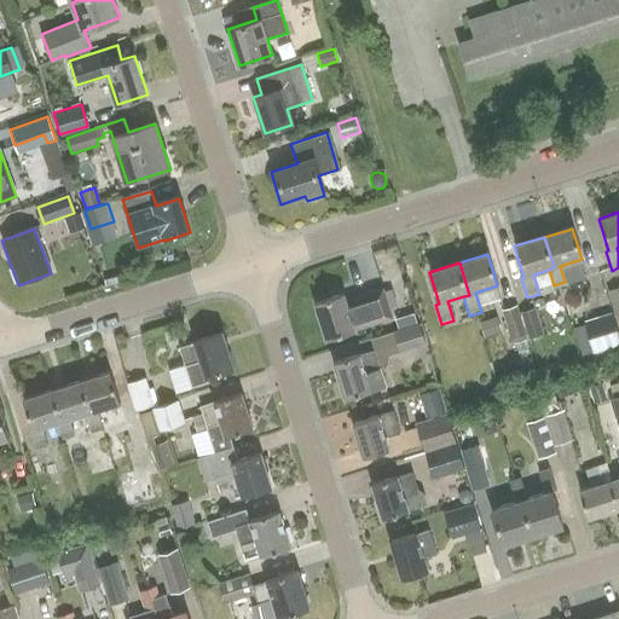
[(618,288),(607,291),(615,317),(618,314),(618,288)]
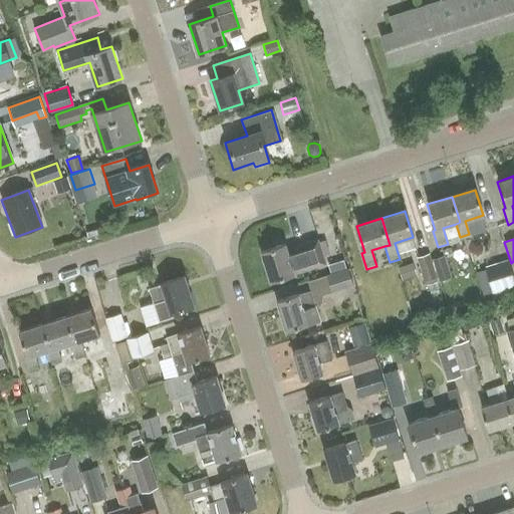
[(318,240),(298,247),(286,250),(284,245),(260,252),(270,281),(294,274),(293,273),(326,263),(318,240)]
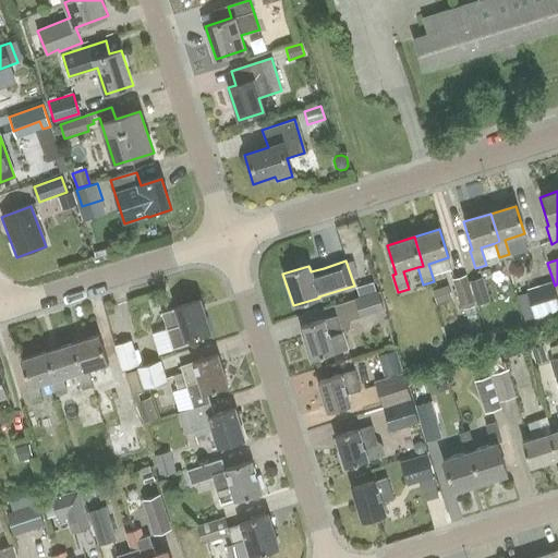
[(465,276),(452,279),(462,311),(464,310),(466,316),(477,313),(465,276)]
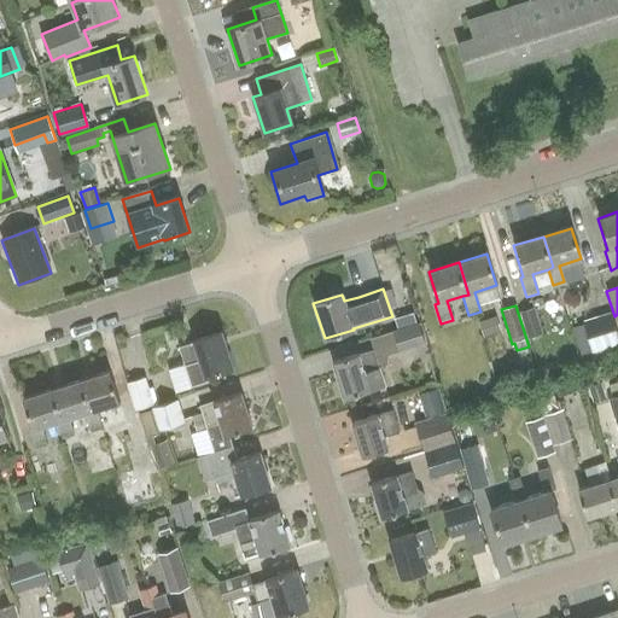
[(519,313),(528,338),(542,333),(534,308),(519,313)]
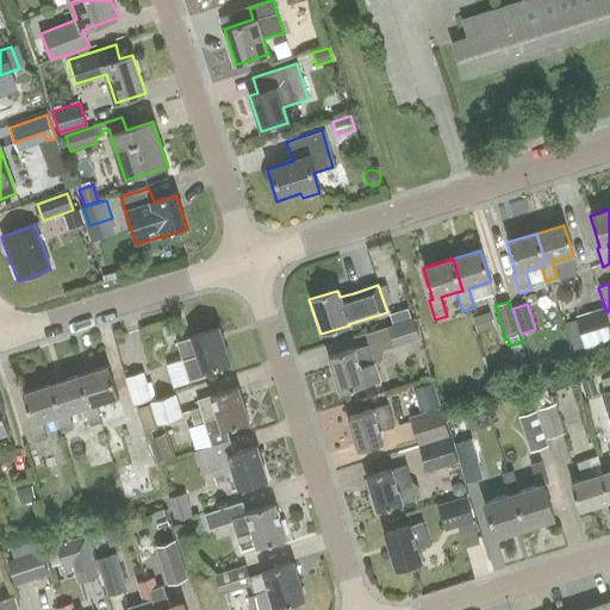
[(406,309),(392,312),(394,323),(410,318),(406,309)]
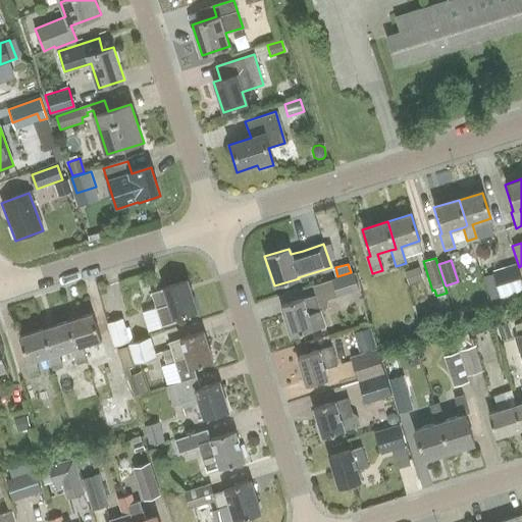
[(488,291),(491,301),(521,292),(521,283),(516,264),(492,271),(498,289),(488,291)]
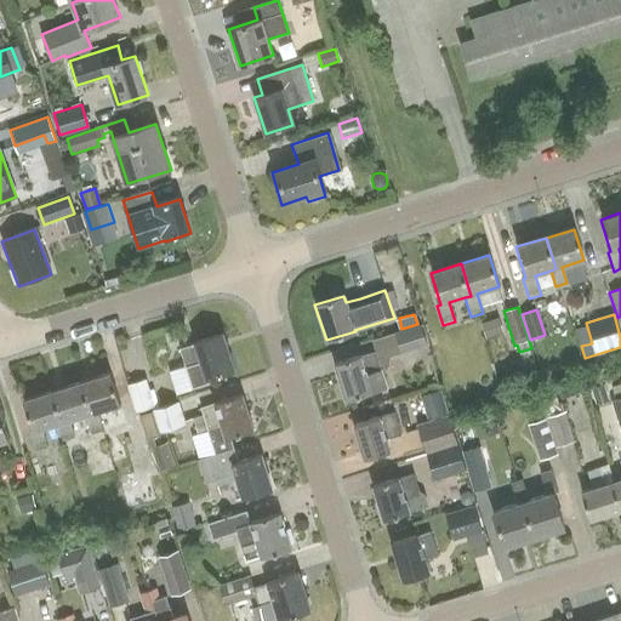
[(420,325),(394,332),(402,353),(427,346),(420,325)]
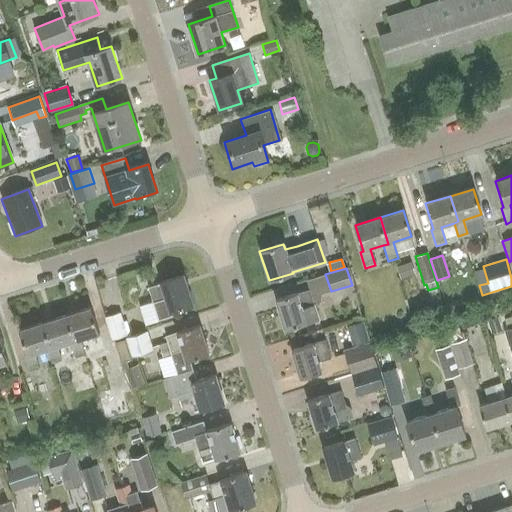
[(149,288),(160,323),(172,319),(170,312),(193,304),(184,275),(161,282),(161,284),(149,288)]
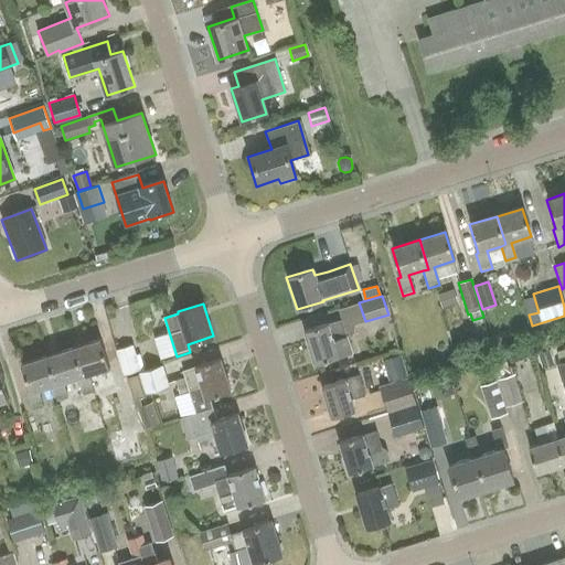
[(315,364),(339,356),(352,352),(341,320),(328,324),(328,323),(304,331),(315,364)]
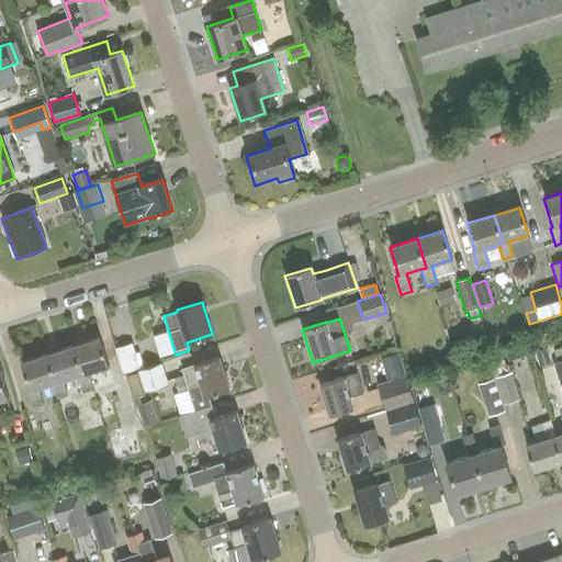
[(100,337),(74,346),(82,374),(77,377),(81,392),(93,389),(88,372),(109,366),(100,337)]
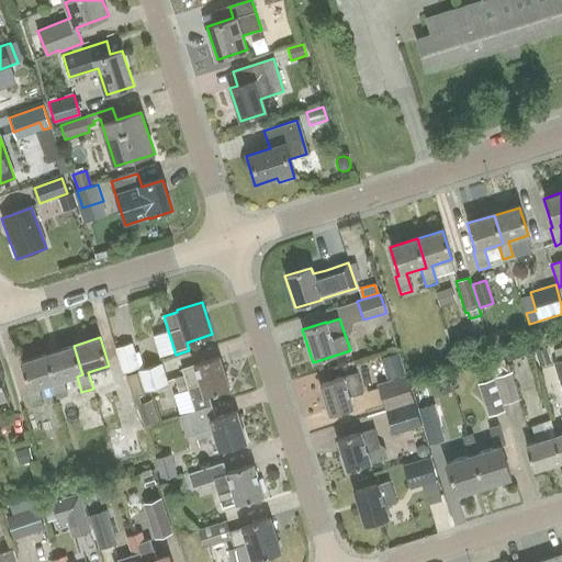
[(115,348),(124,374),(139,369),(132,344),(115,348)]
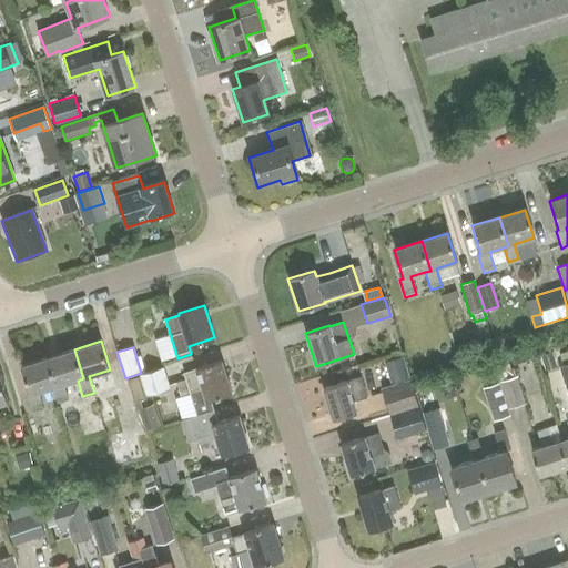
[(74,350),(48,357),(57,386),(52,388),(57,404),(68,401),(63,385),(78,381),(83,378),(74,350)]
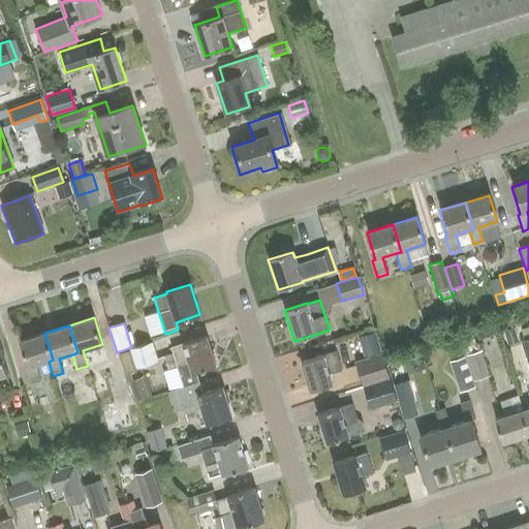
[(507,345),(518,341),(514,327),(503,331),(507,345)]
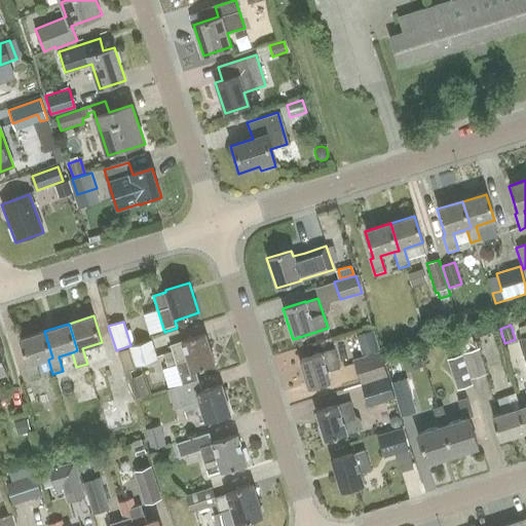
[(363,355),(379,350),(373,329),(355,335),(363,355)]
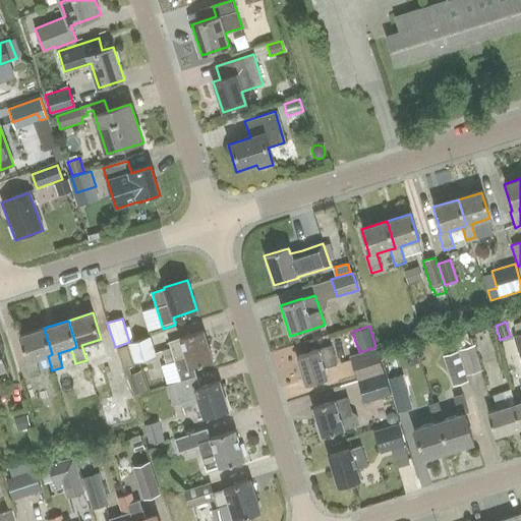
[(44,328),(19,336),(27,362),(24,363),(30,378),(40,374),(35,360),(48,356),(52,354),(44,328)]
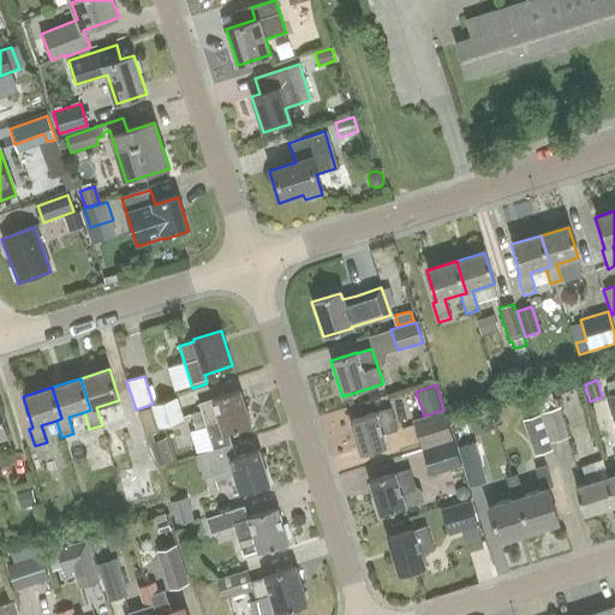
[(201,407),(202,413),(191,417),(196,430),(207,427),(214,449),(196,455),(196,457),(232,445),(228,433),(251,425),(240,390),(212,399),(214,404),(201,407)]
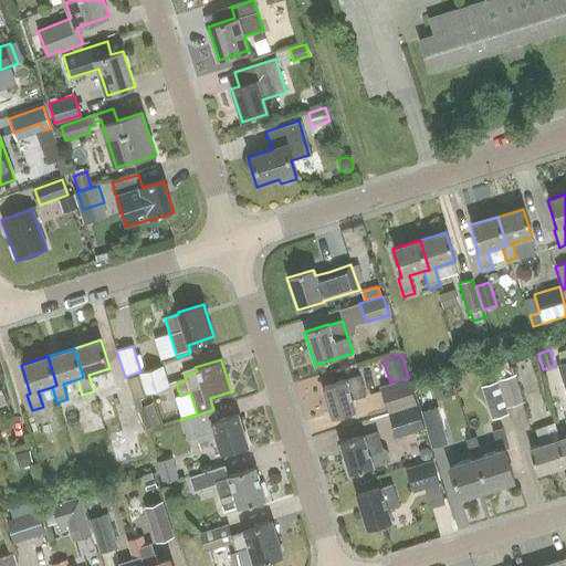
[(498,381),(496,381),(506,415),(509,413),(506,408),(524,402),(512,366),(509,367),(506,359),(492,364),(498,381)]
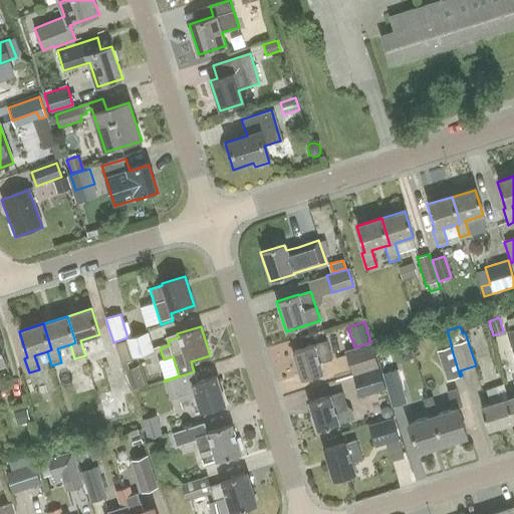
[(126,339),(127,340),(133,358),(154,352),(148,332),(126,339)]
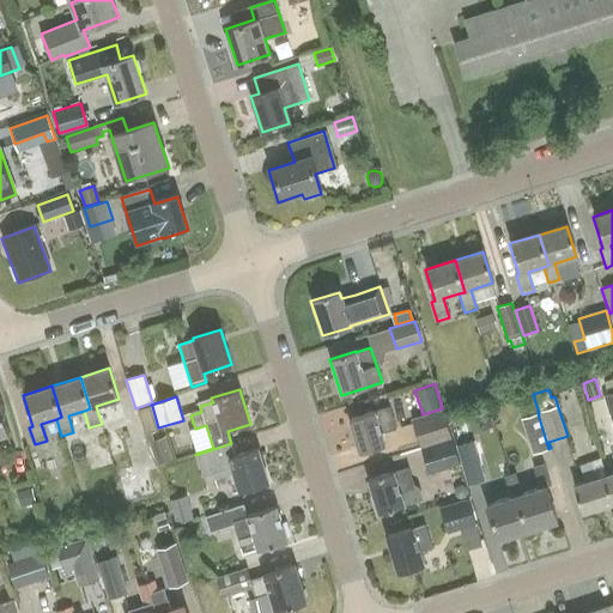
[(159,430),(158,428),(152,406),(138,411),(145,435),(159,430)]
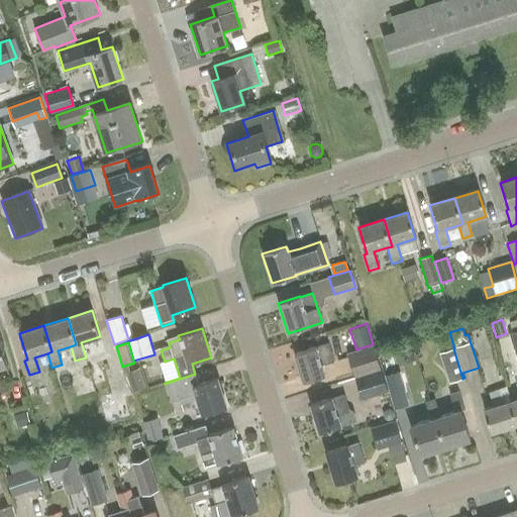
[(295,354),(304,384),(324,377),(321,366),(333,362),(328,345),(317,348),(316,347),(295,354)]
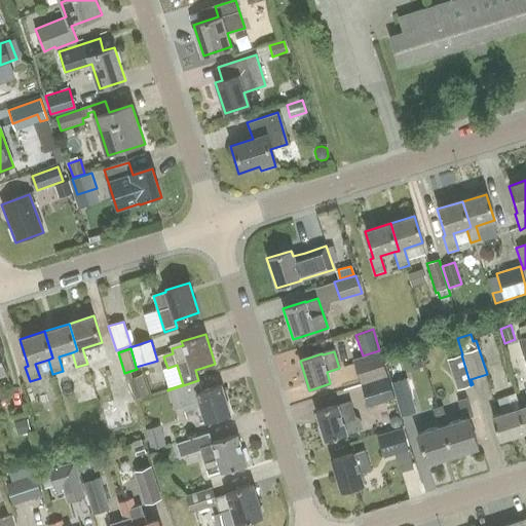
[(352,360),(361,385),(387,377),(379,351),(352,360)]
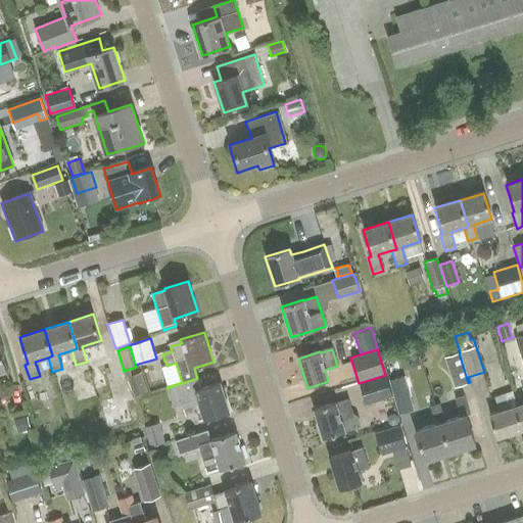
[(455,387),(468,383),(459,352),(444,358),(455,387)]
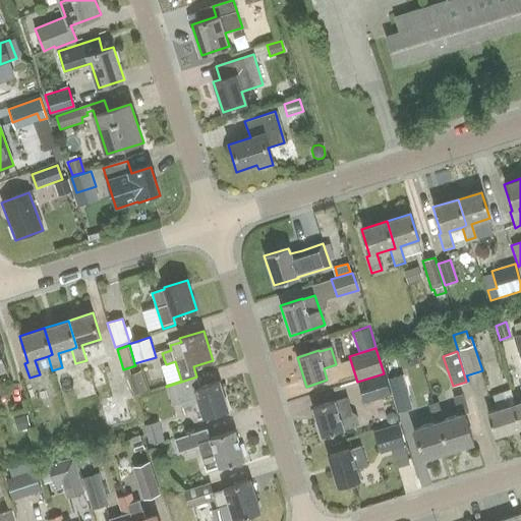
[(126,377),(133,396),(147,391),(140,371),(126,377)]
